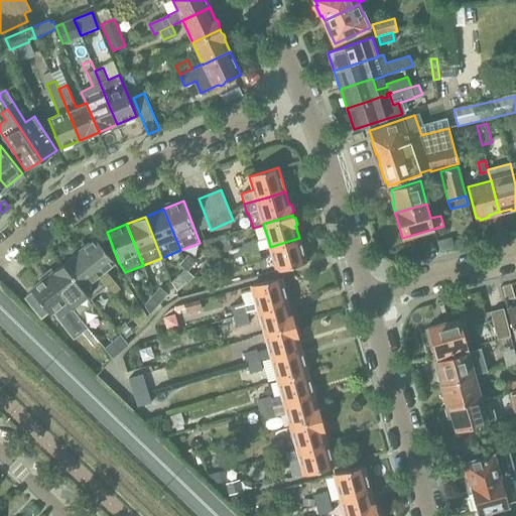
[(211,254),(224,250),(220,237),(206,242),(211,254)]
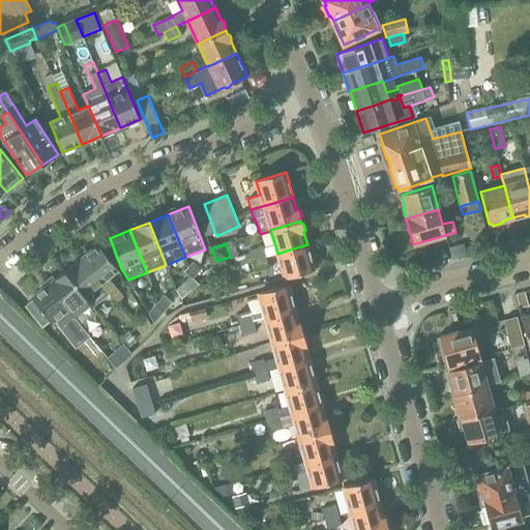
[(449,247),(452,260),(467,256),(464,243),(449,247)]
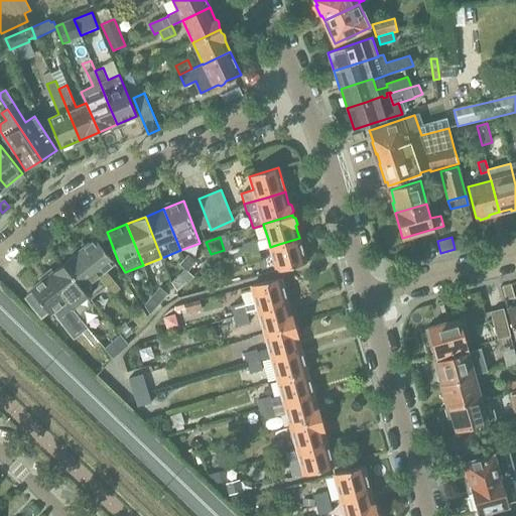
[(120,289),(106,270),(115,263),(96,238),(79,251),(107,286),(107,287),(113,295),(120,289)]
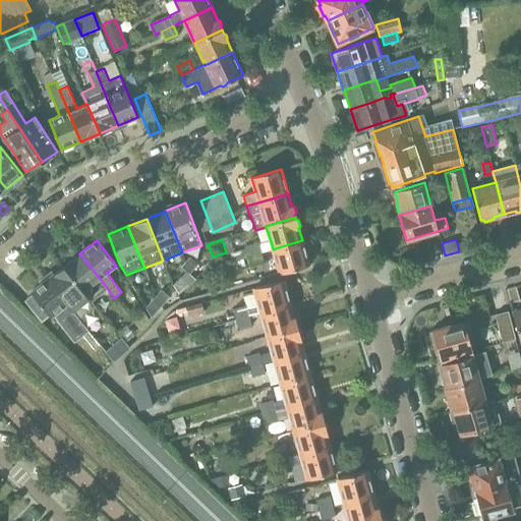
[(280,274),(309,265),(302,240),(282,246),(273,249),(280,274)]
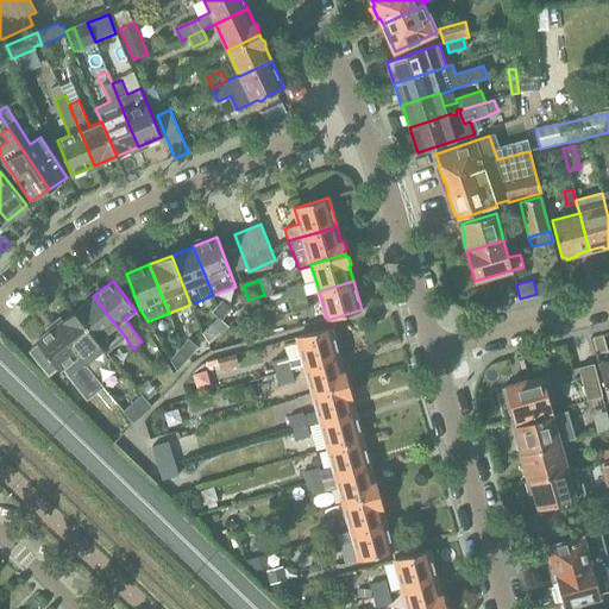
[(272,306),(289,300),(306,295),(302,286),(302,283),(286,288),(287,290),(270,296),(272,306)]
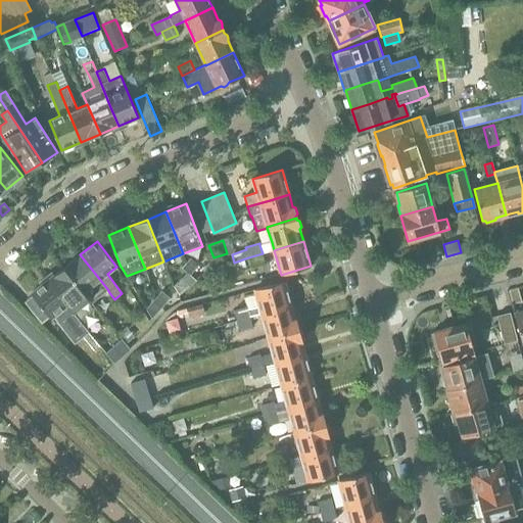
[(266,264),(263,253),(248,257),(252,269),(266,264)]
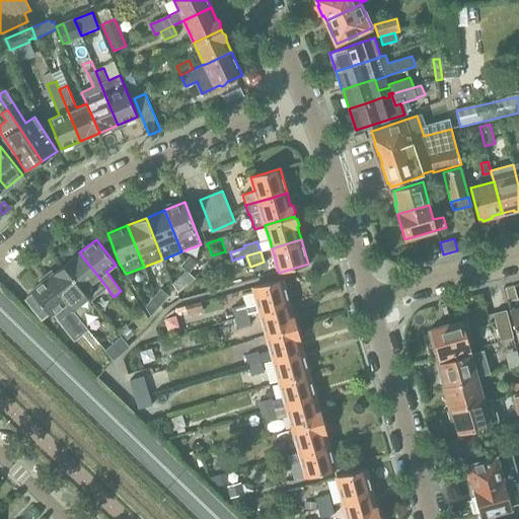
[(63,266),(91,301),(106,289),(107,289),(107,288),(79,252),(63,266)]
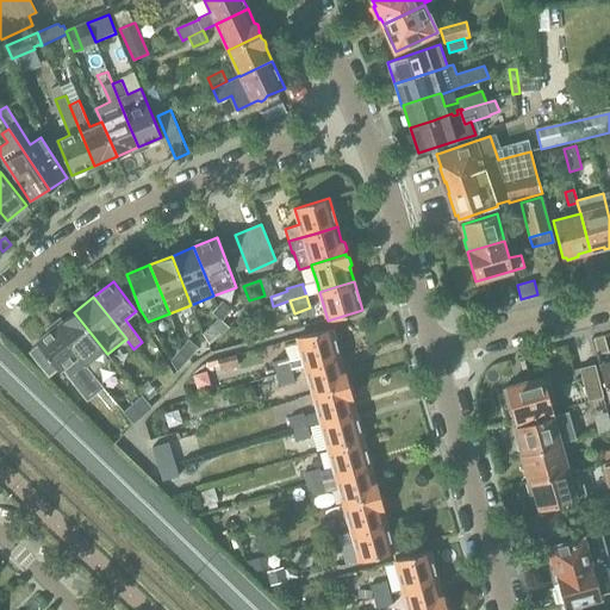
[(222,302),(213,311),(223,319),(231,309),(222,302)]
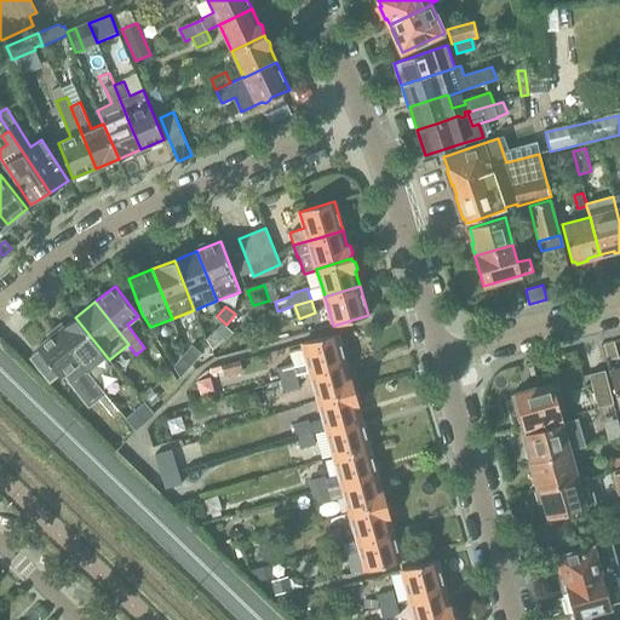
[(57,332),(98,384),(99,383),(110,367),(114,365),(109,360),(75,317),(57,332)]
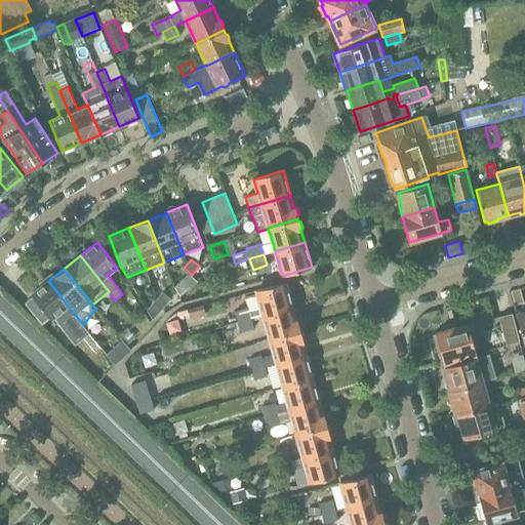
[(83,325),(48,281),(31,294),(51,320),(62,313),(85,344),(92,337),(83,325)]
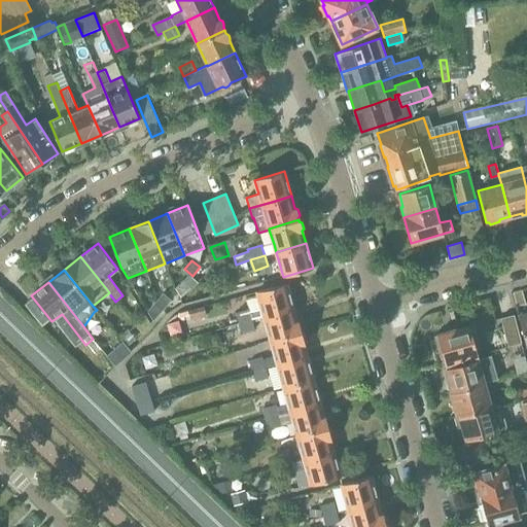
[(257,296),(264,317),(293,309),(286,284),(256,292),(257,296)]
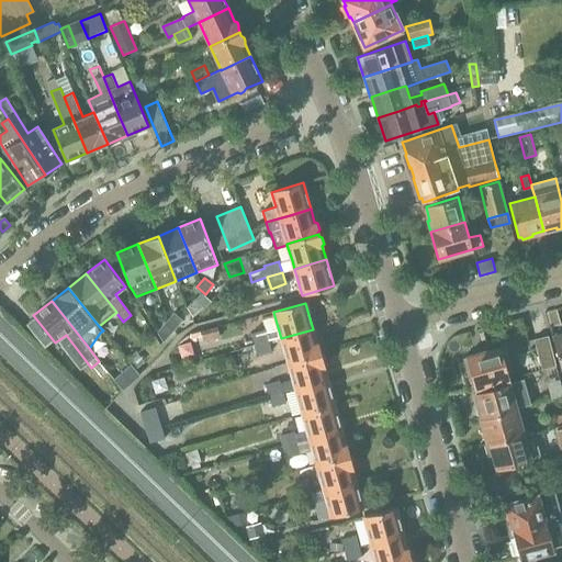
[(199,312),(191,304),(187,307),(193,317),(199,312)]
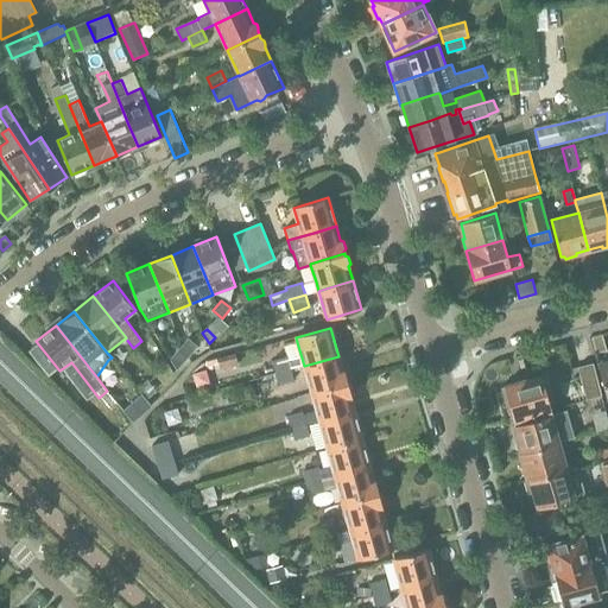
[(179,348),(189,356),(198,346),(188,337),(179,348)]
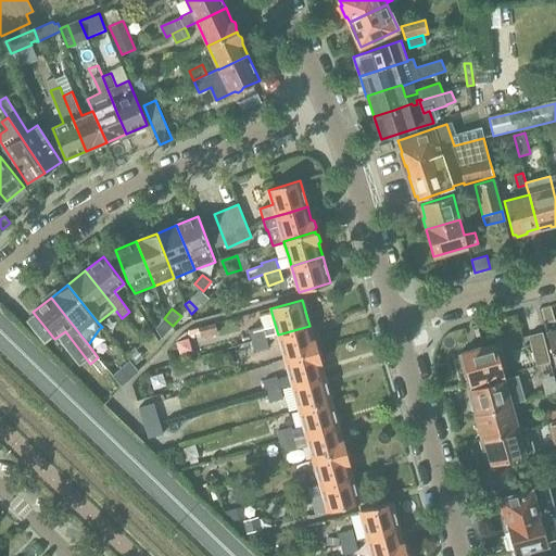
[(164,318),(155,328),(162,339),(173,326),(164,318)]
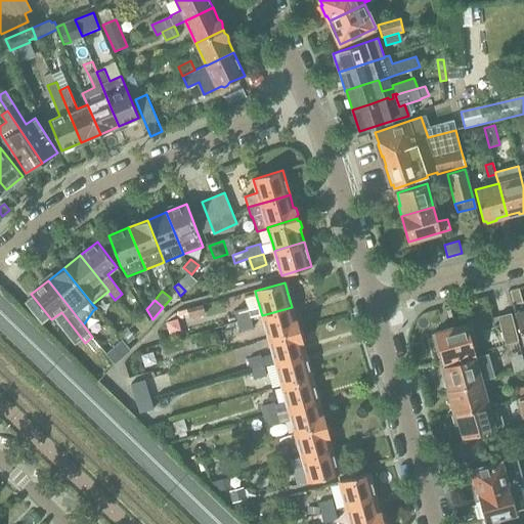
[(202,304),(186,309),(189,319),(206,314),(202,304)]
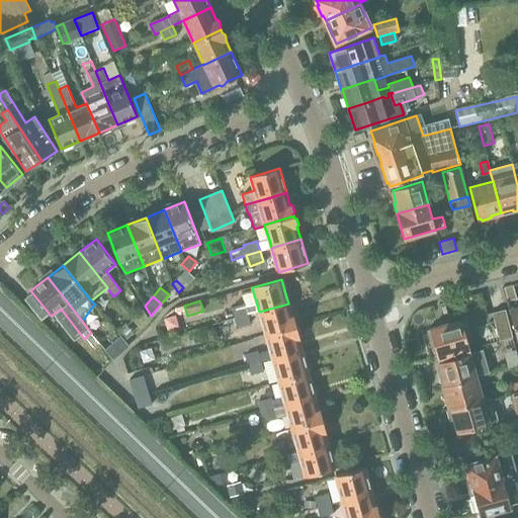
[(291,316),(288,304),(259,312),(266,335),(295,327),(294,325),(295,323),(294,317),(291,316)]
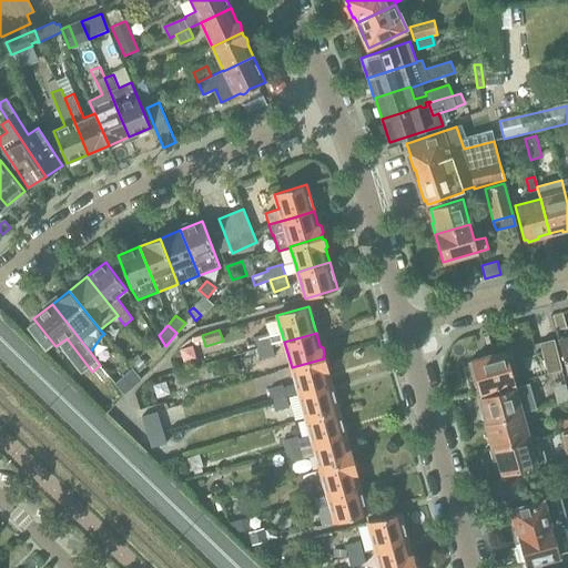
[(255,338),(255,341),(239,346),(240,353),(257,347),(257,350),(272,345),(270,334),(255,338)]
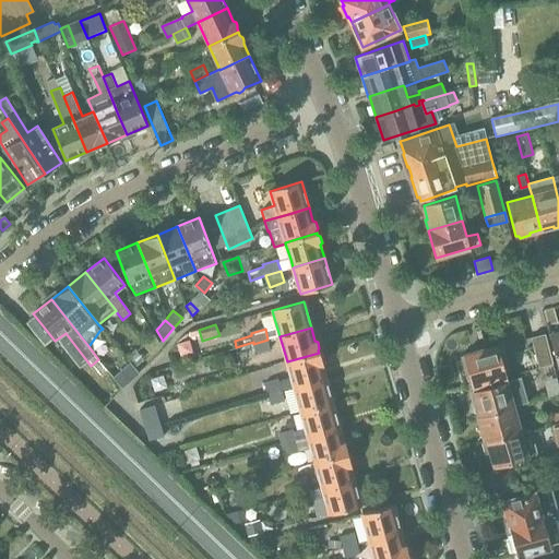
[(153,333),(140,341),(151,354),(159,343),(153,333)]
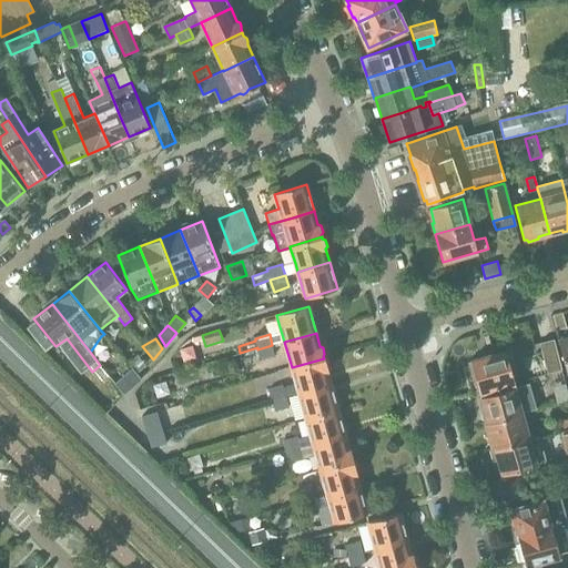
[(554,340),(540,343),(548,374),(561,369),(554,340)]
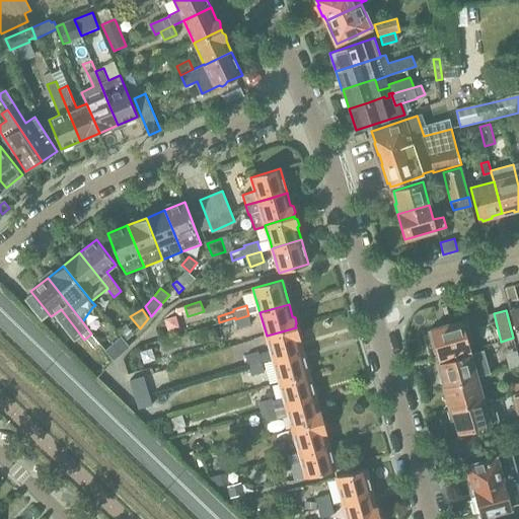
[(248,315),(235,319),(238,328),(251,325),(248,315)]
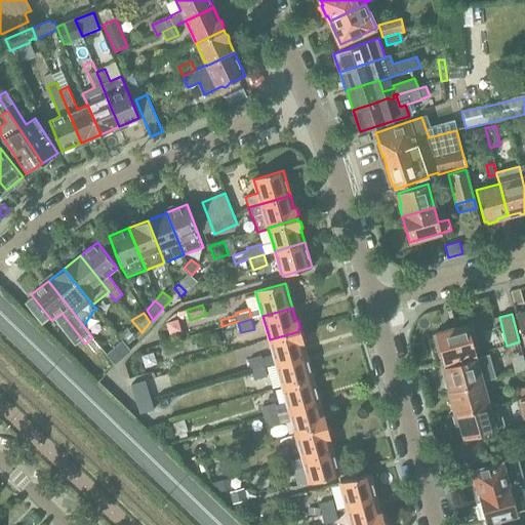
[(468,325),(433,334),(441,364),(476,354),(468,325)]
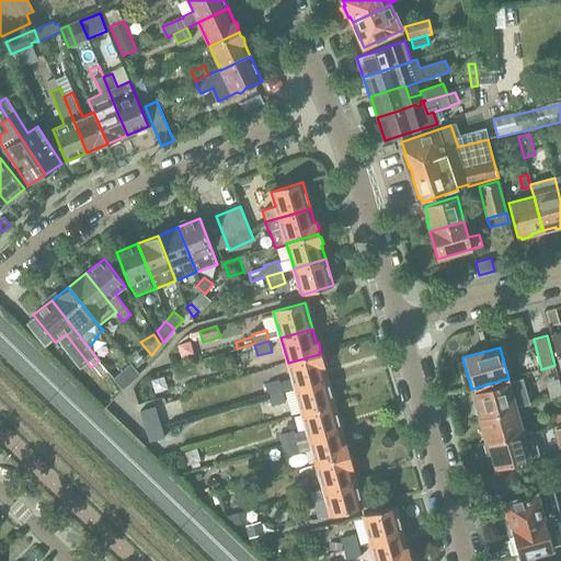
[(135,368),(145,361),(136,351),(126,358),(135,368)]
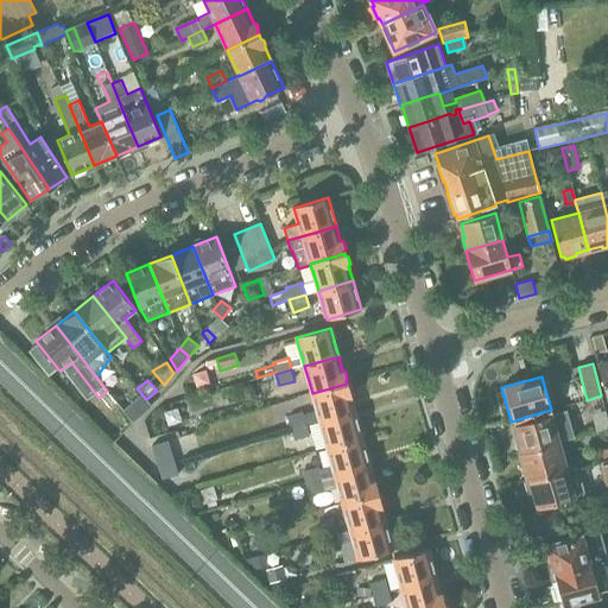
[(312,393),(317,411),(305,415),(305,413),(303,412),(287,417),(291,429),(308,424),(320,420),(354,411),(350,397),(352,394),(350,387),(347,386),(347,384),(312,393)]
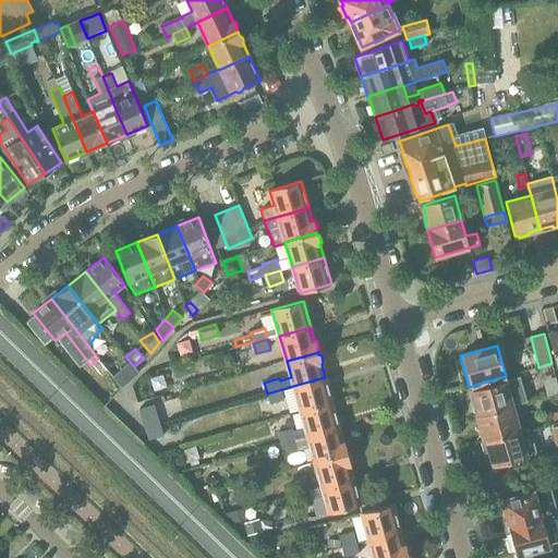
[(122,388),(134,377),(126,368),(114,378),(122,388)]
